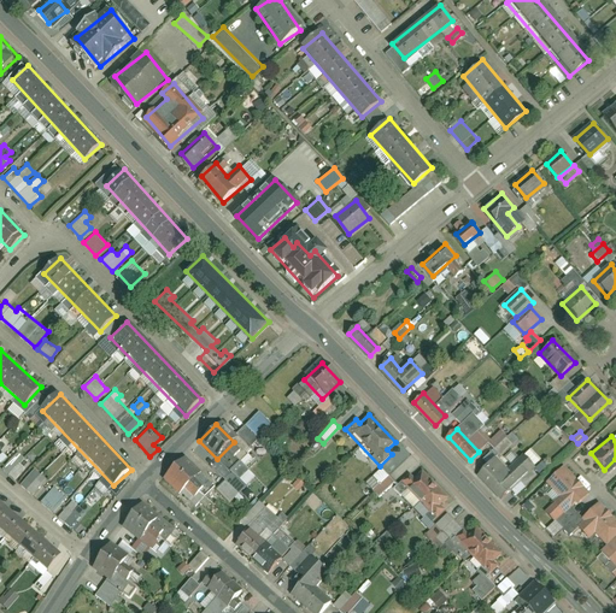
[(15,478),(31,461),(18,449),(3,467),(15,478)]
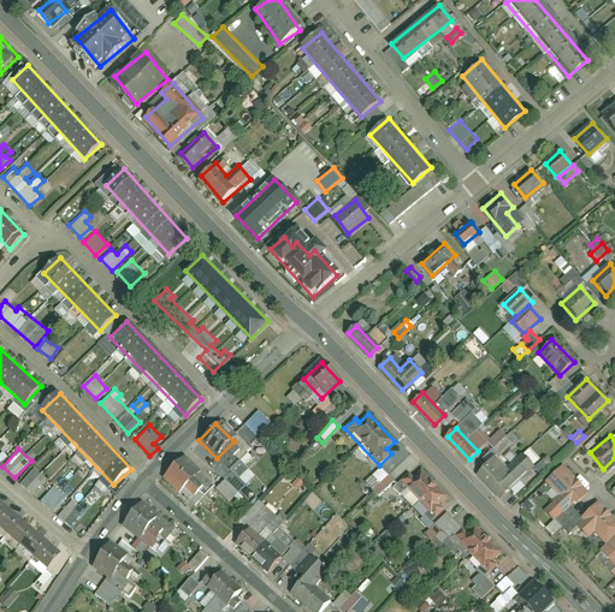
[(496,455),(479,470),(502,494),(534,464),(524,453),(508,468),(496,455)]
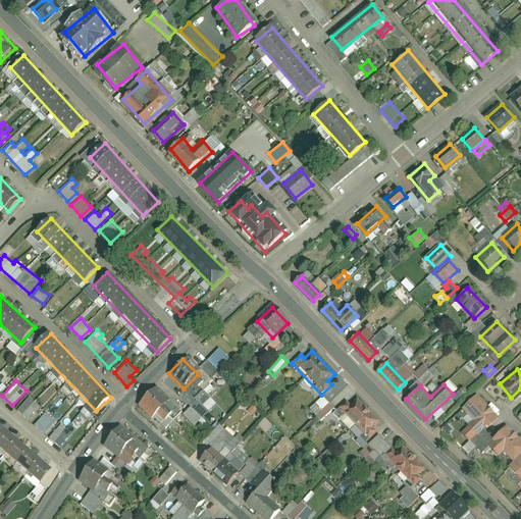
[(151,392),(139,404),(154,418),(166,406),(151,392)]
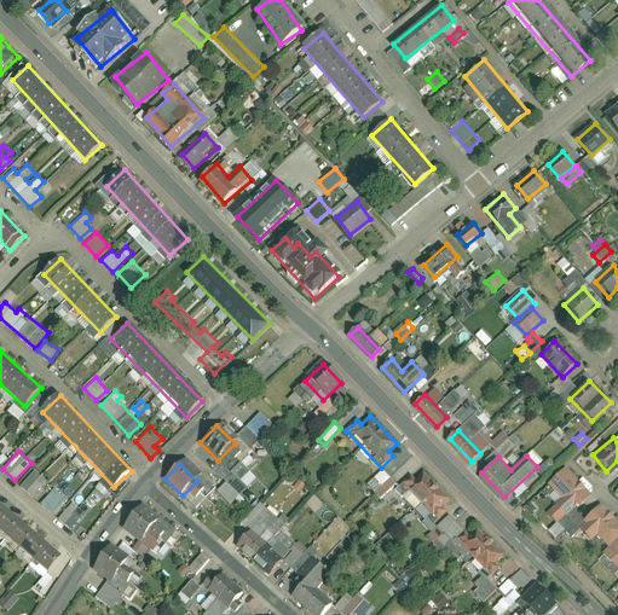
[(617,520),(600,503),(585,517),(577,508),(593,492),(567,465),(549,483),(561,495),(548,510),(572,535),(581,527),(590,538),(596,532),(610,545),(604,551),(617,566),(617,569),(614,573),(617,575),(617,520)]
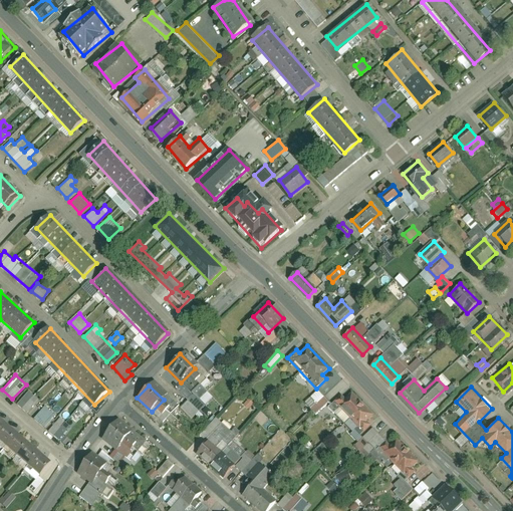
[(317,388),(304,401),(316,413),(329,400),(317,388)]
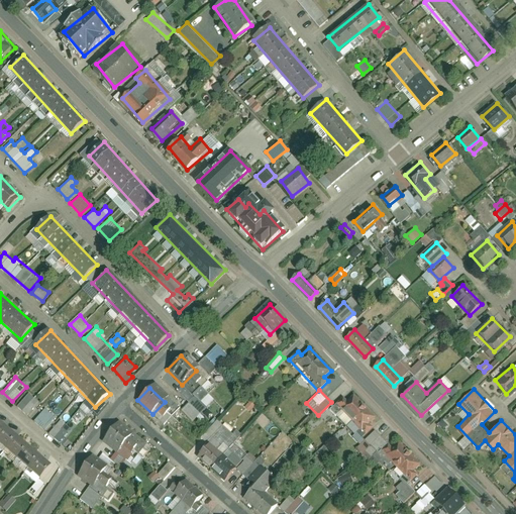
[(29,391),(17,405),(28,414),(39,400),(29,391)]
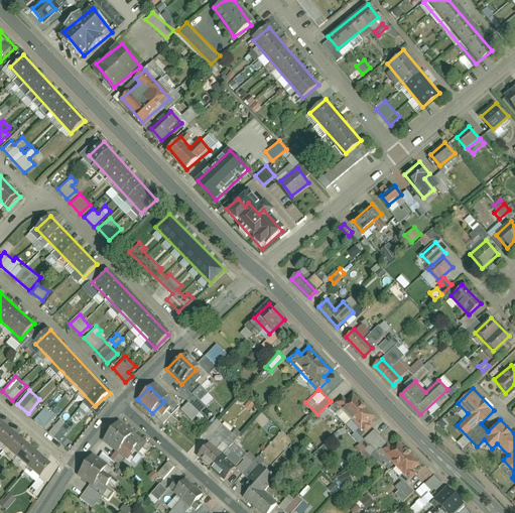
[(340,404),(365,432),(378,420),(354,392),(340,404)]
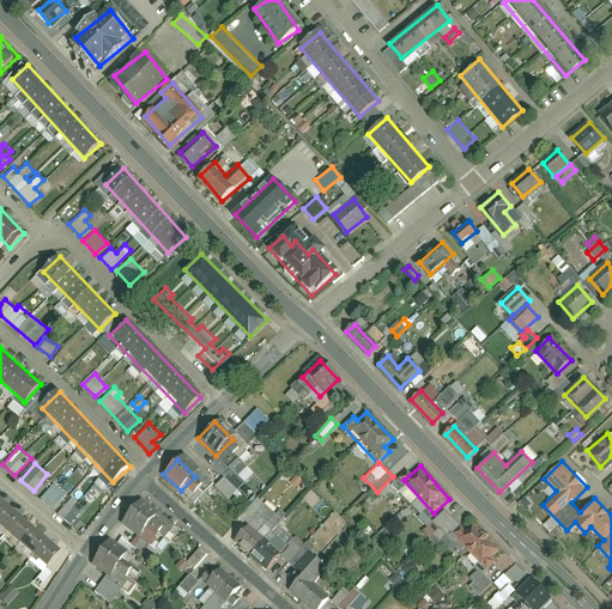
[(54,481),(41,497),(53,507),(67,493),(54,481)]
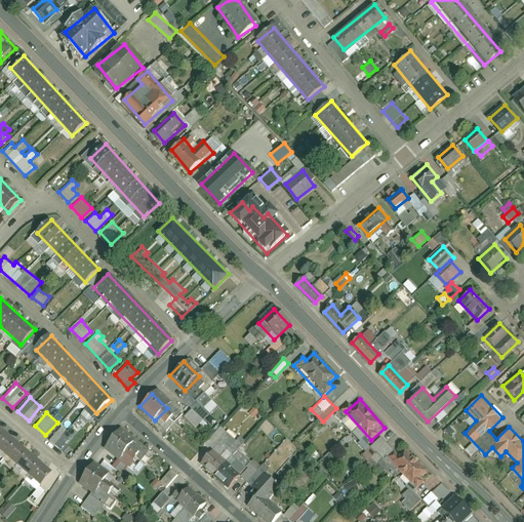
[(0,449),(41,486),(54,471),(0,424),(0,449)]
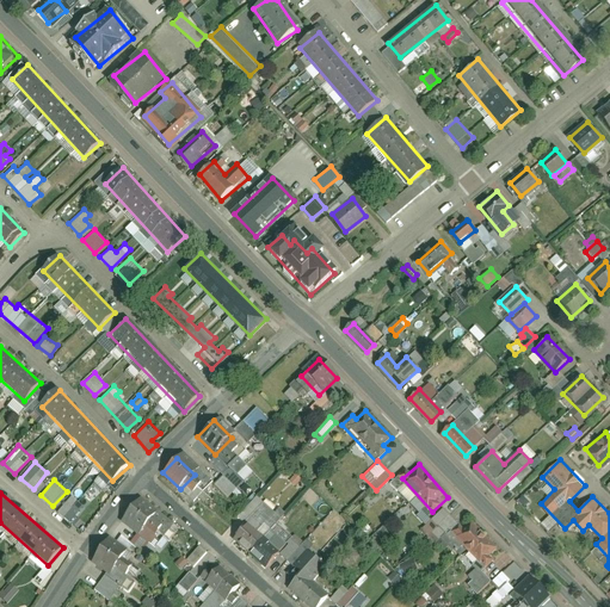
[(145,501),(125,525),(149,544),(168,520),(145,501)]
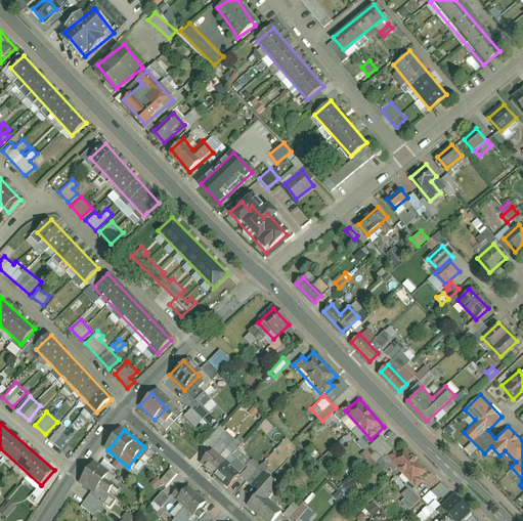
[(373,465),(391,446),(380,434),(361,452),(373,465)]
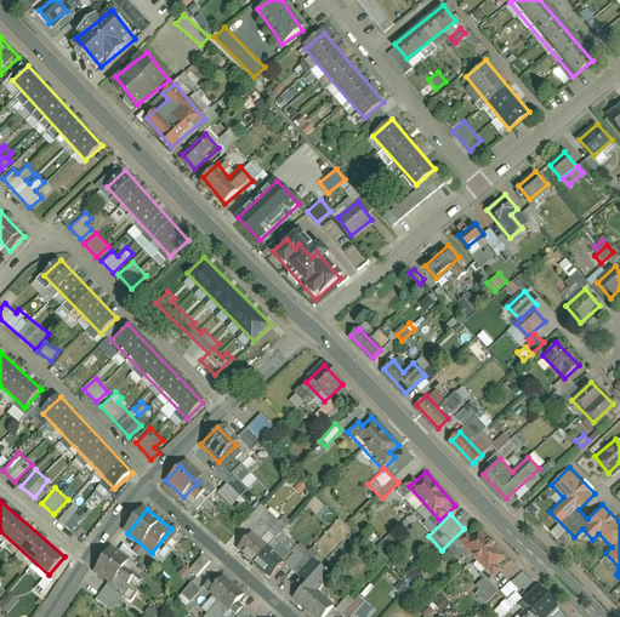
[(508,555),(482,526),(462,543),(488,573),(508,555)]
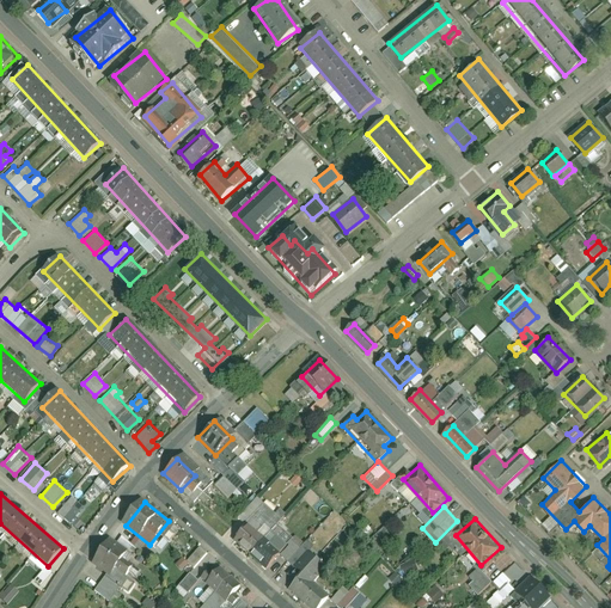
[(249,526),(236,541),(268,567),(281,552),(249,526)]
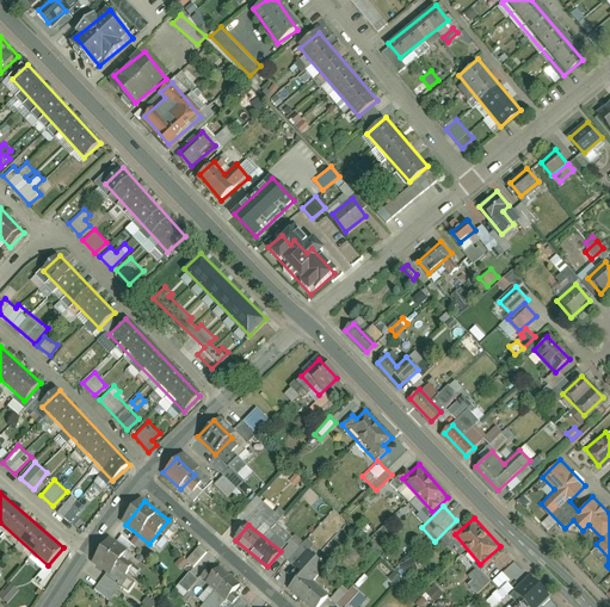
[(114,538),(96,561),(111,574),(129,550),(114,538)]
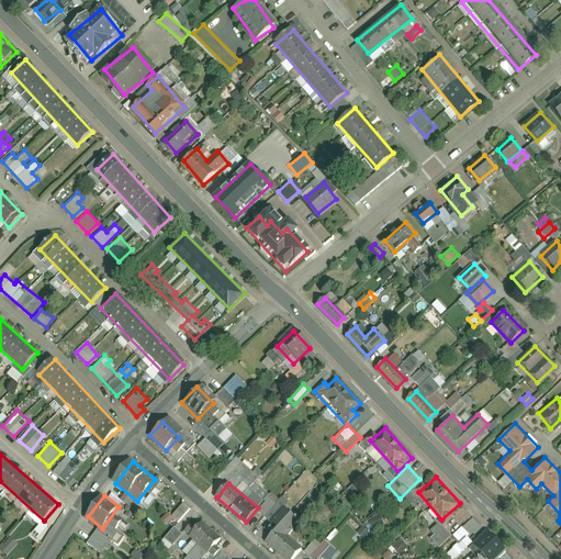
[(171,525),(159,539),(169,547),(183,530),(176,524),(189,507),(182,503),(166,522),(171,525)]
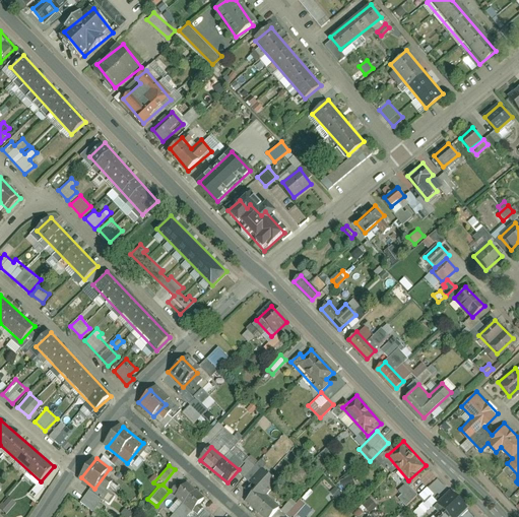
[(244,498),(266,516),(269,516),(279,506),(264,494),(275,481),(260,468),(246,485),(251,489),(244,498)]
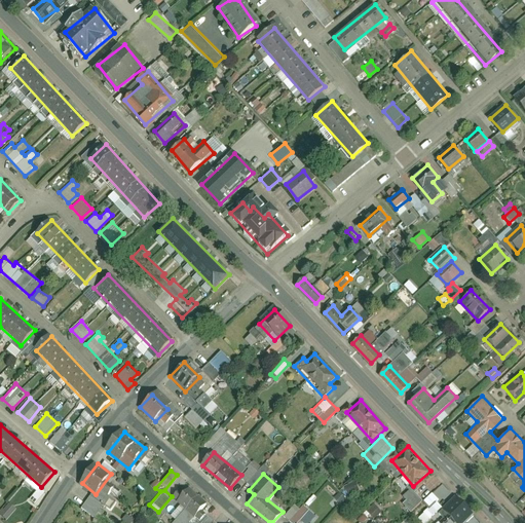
[(347,495),(360,489),(355,480),(342,485),(347,495)]
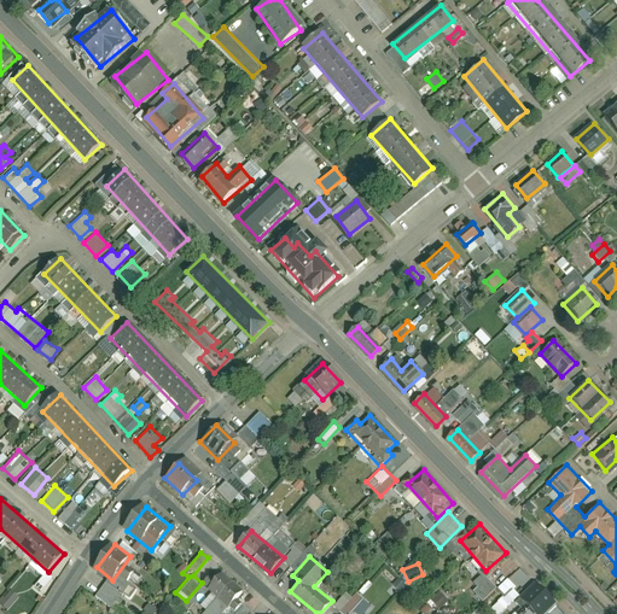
[(19,594),(24,589),(25,590),(34,580),(31,577),(35,572),(28,566),(11,585),(19,594)]
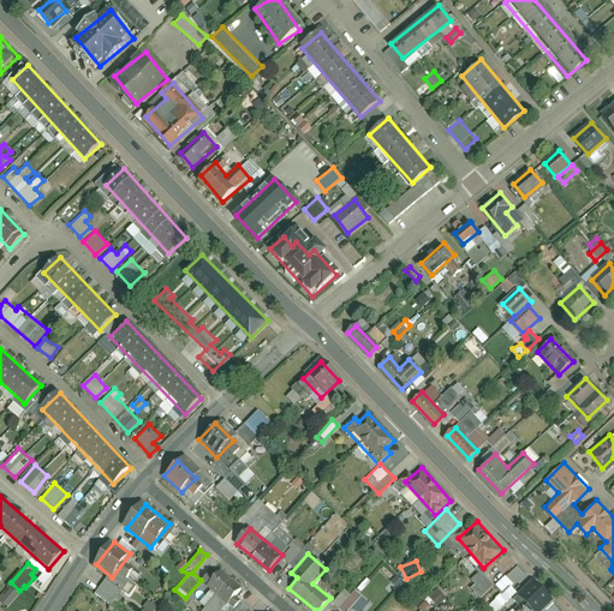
[(256,610),(240,598),(246,592),(220,570),(216,575),(209,570),(201,580),(218,594),(203,610),(256,610)]
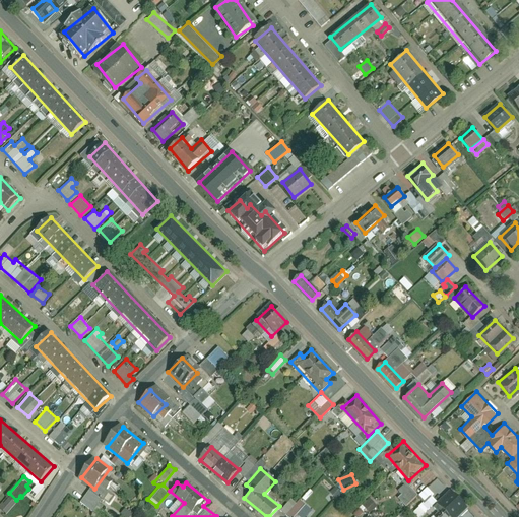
[(418,516),(438,499),(427,487),(417,494),(424,501),(412,511),(418,516)]
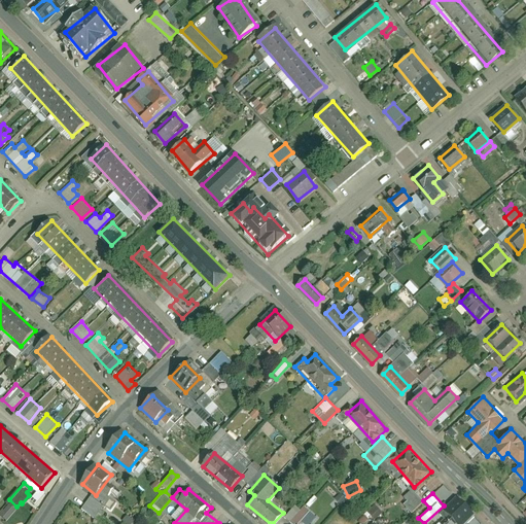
[(466,523),(476,517),(461,499),(441,517),(446,523),(466,523)]
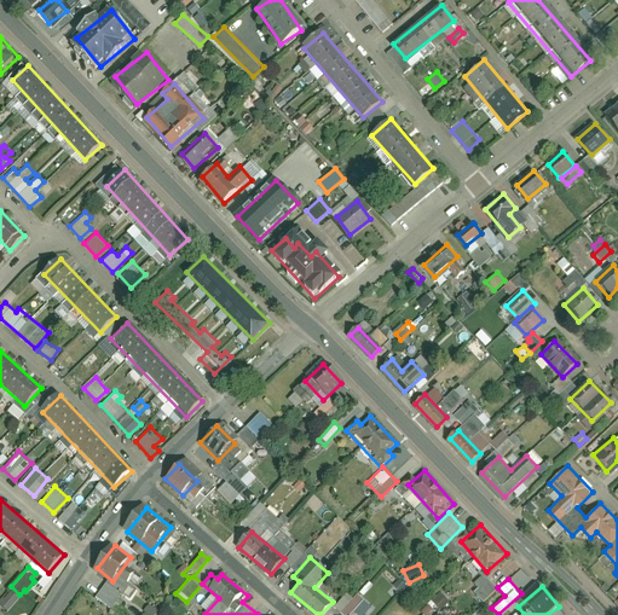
[(0,598),(0,602),(7,609),(19,596),(10,587),(0,598)]
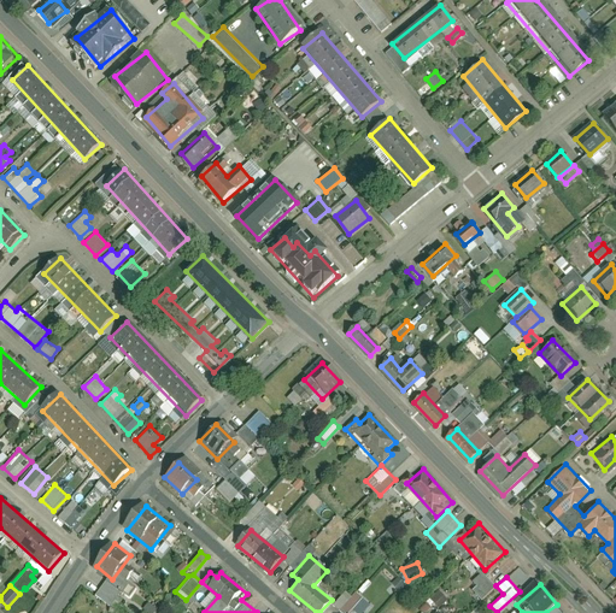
[(440,588),(429,596),(439,607),(449,597),(440,588)]
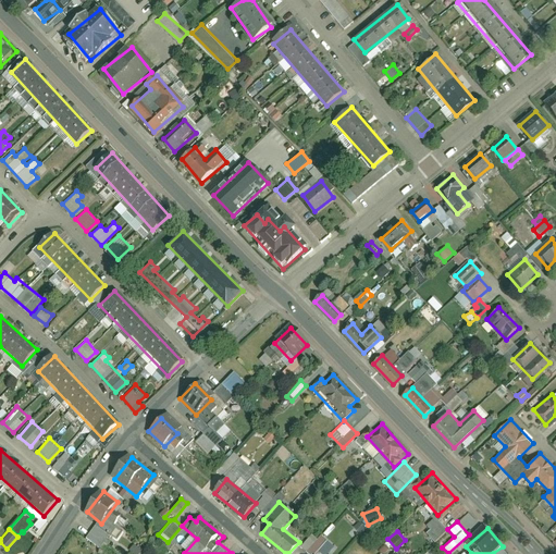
[(301,544),(312,553),(314,553),(321,548),(326,552),(334,544),(321,532),(318,537),(312,532),(301,544)]
